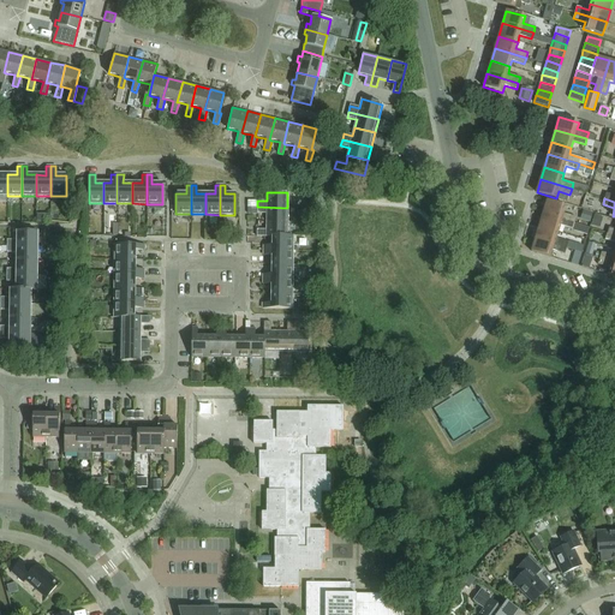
[(544,214),(574,224),(577,218),(565,214),(567,207),(548,201),(544,214)]
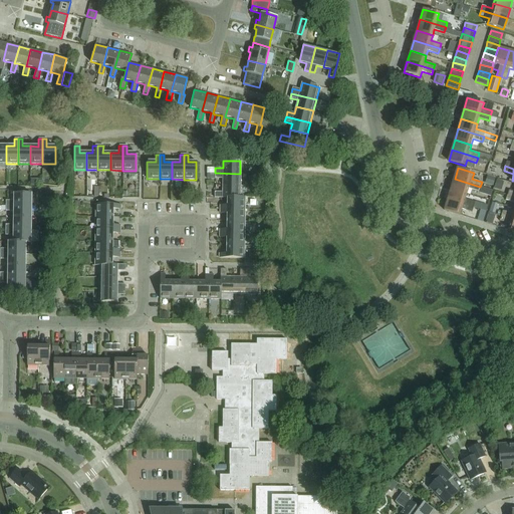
[(240,186),(240,174),(215,173),(215,179),(223,179),(223,186),(240,186)]
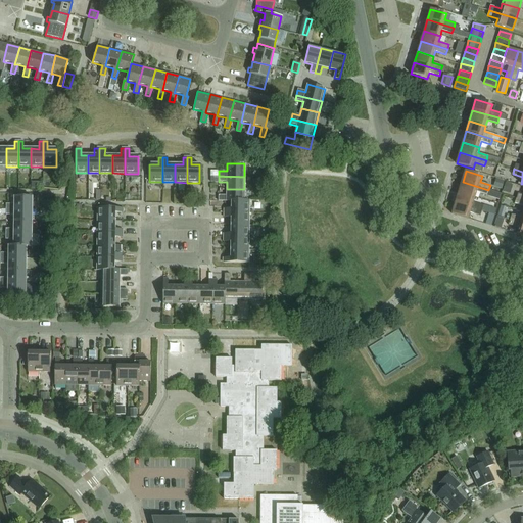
[(487,195),(488,190),(463,182),(459,192),(476,197),(477,192),(487,195)]
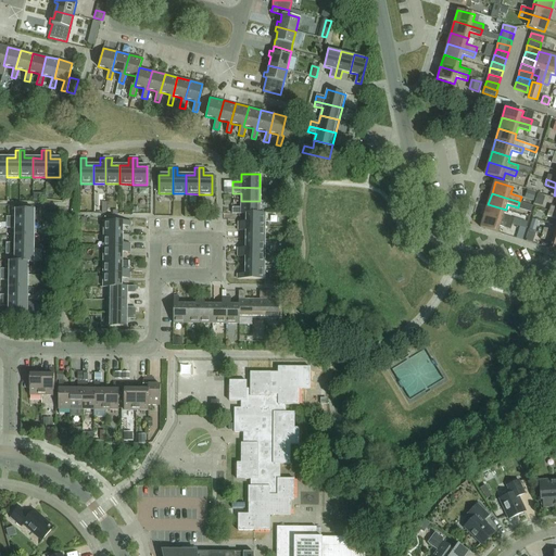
[(538,194),(534,203),(541,205),(544,197),(538,194)]
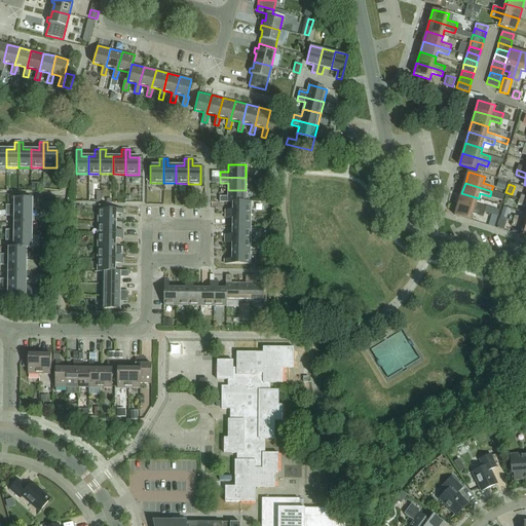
[(220,197),(220,202),(232,203),(232,202),(246,202),(246,190),(228,190),(228,197),(220,197)]
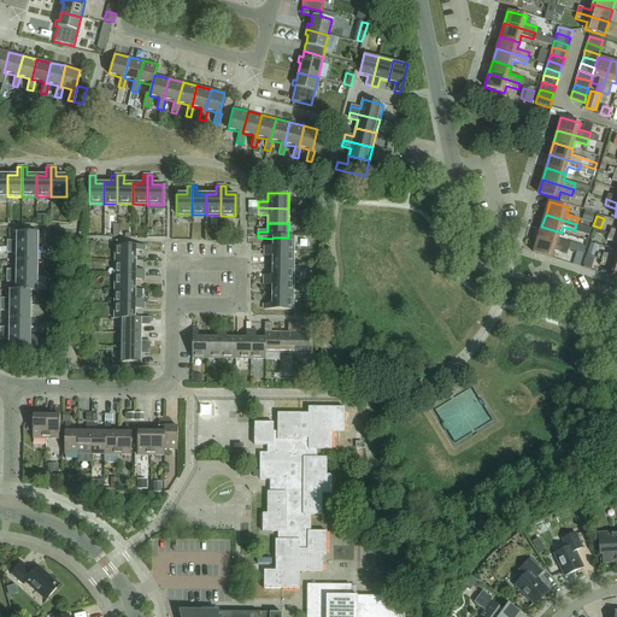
[(559,239),(562,233),(541,227),(538,239),(569,248),(571,242),(559,239)]
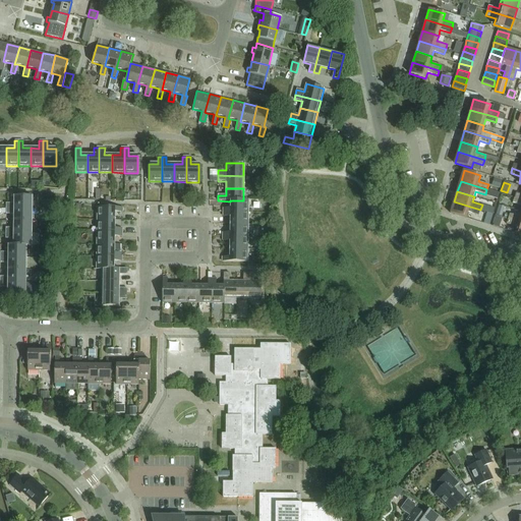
[(6,204),(6,209),(32,209),(32,196),(14,196),(14,204),(6,204)]
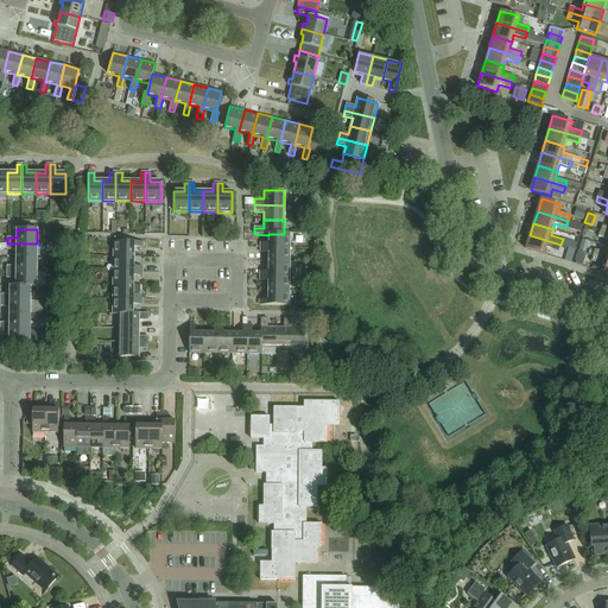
[(260,244),(260,247),(290,248),(290,234),(284,234),(268,234),(268,235),(268,244),(260,244)]
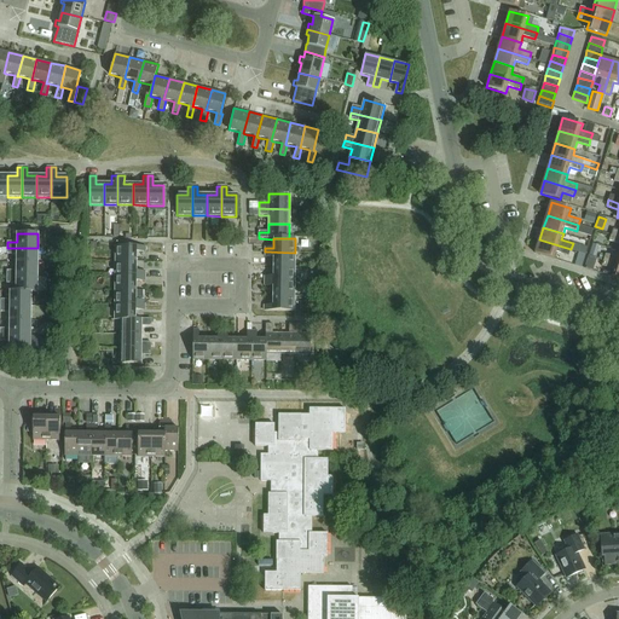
[(571,250),(571,249),(539,239),(536,253),(555,259),(557,252),(570,255),(571,250)]
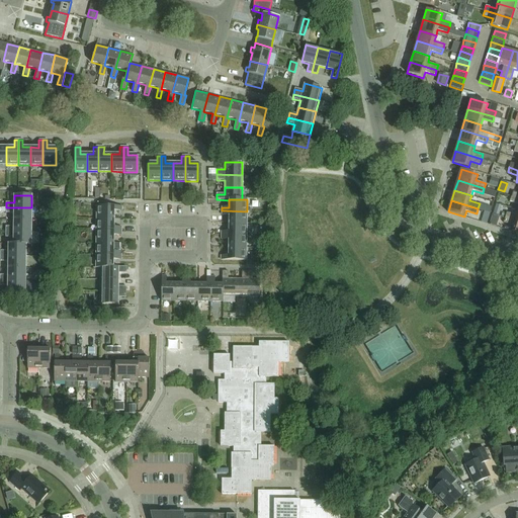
[(478,208),(478,209),(483,210),(484,211),(485,211),(490,213),(492,207),(480,203),(478,208)]
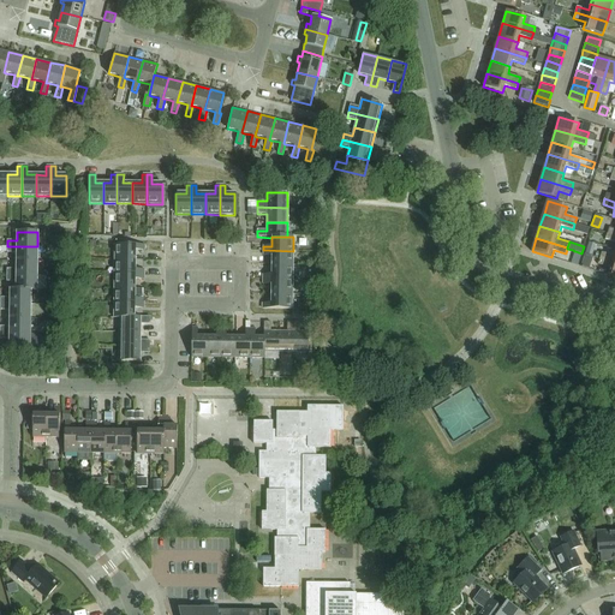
[(114,245),(114,260),(135,261),(135,250),(144,250),(144,245),(114,245)]
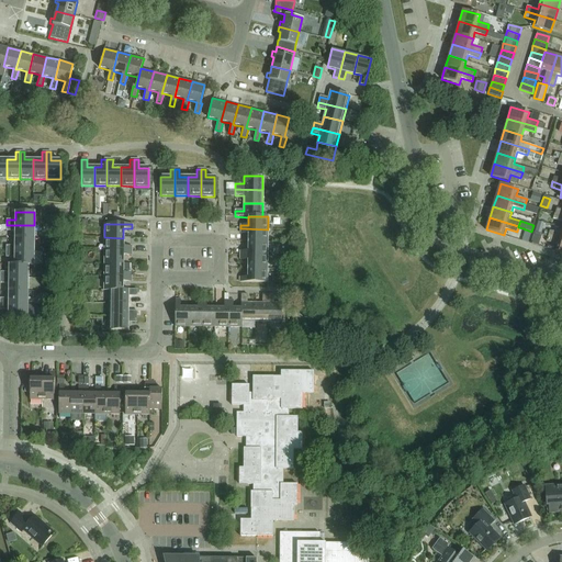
[(7,225),(7,232),(15,232),(15,238),(34,239),(34,225),(7,225)]
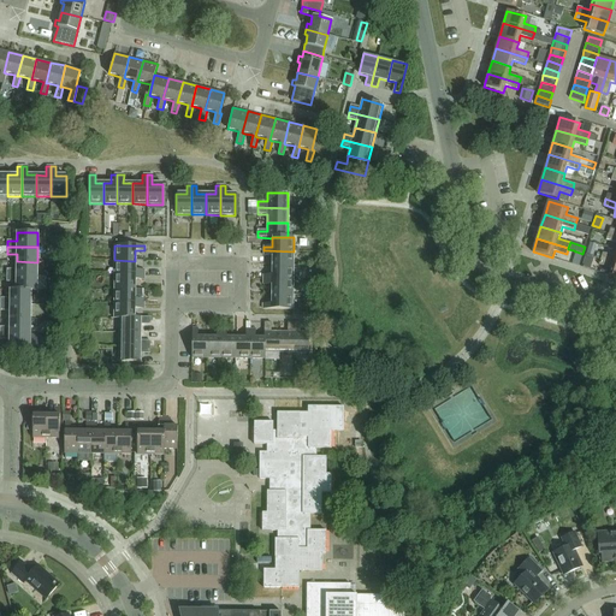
[(264,250),(264,255),(272,255),(272,265),(294,266),(294,252),(264,250)]
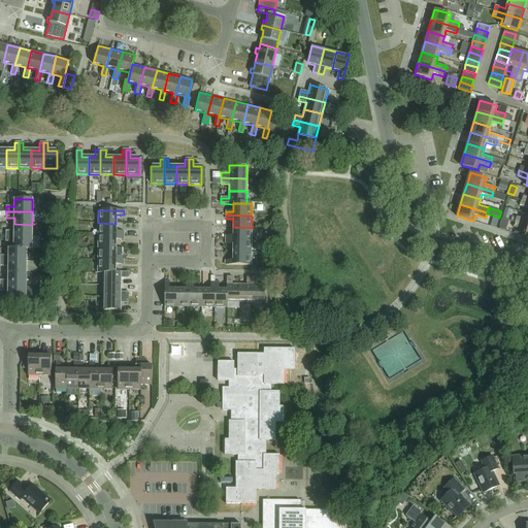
[(492,215),(489,225),(496,227),(499,218),(494,216),(493,216),(492,215)]
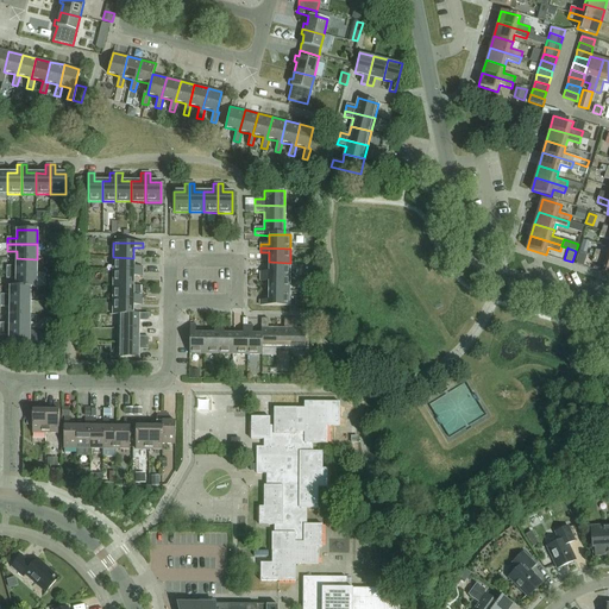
[(608,259),(608,249),(608,253),(596,250),(595,256),(608,259)]
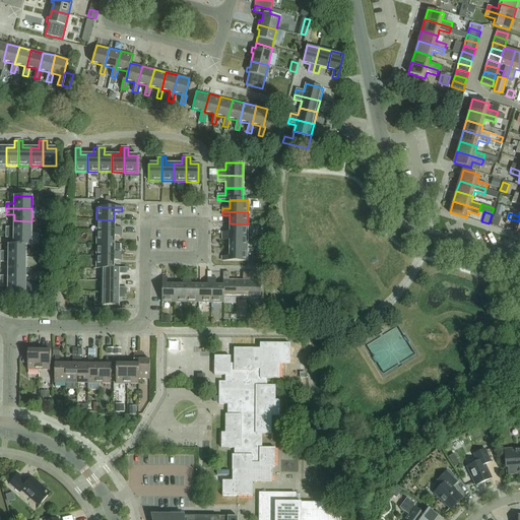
[(519,233),(519,221),(508,218),(506,222),(516,225),(514,232),(519,233)]
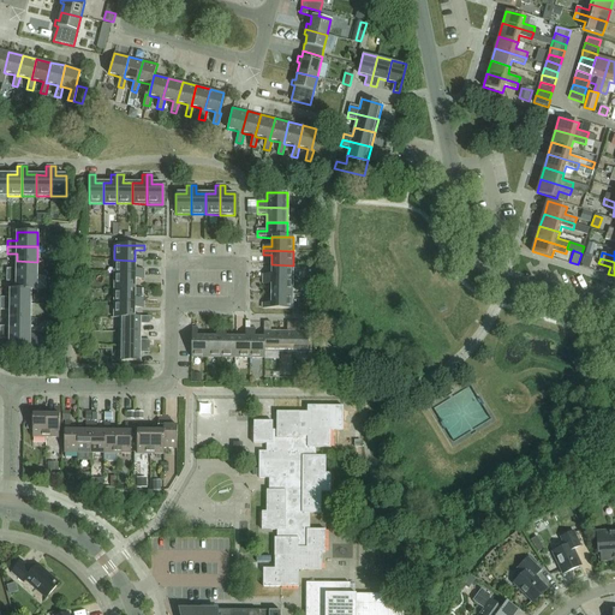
[(114,260),(114,274),(143,275),(144,270),(135,270),(135,261),(114,260)]
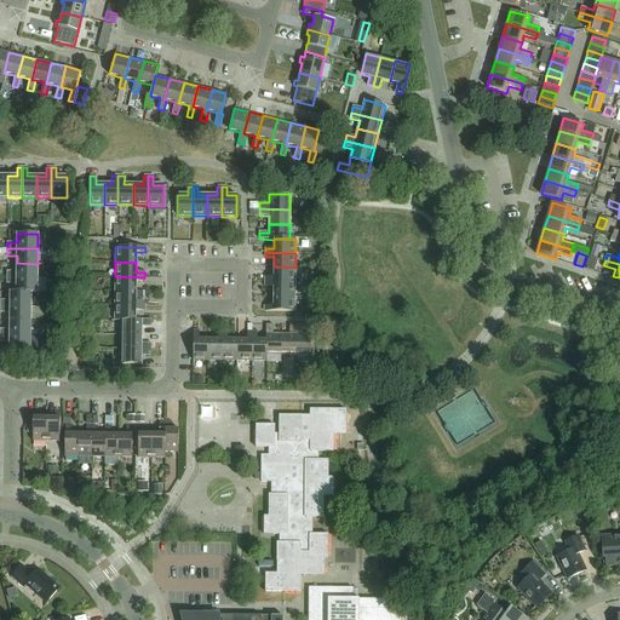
[(7,271),(7,277),(38,277),(38,264),(17,263),(17,271),(7,271)]
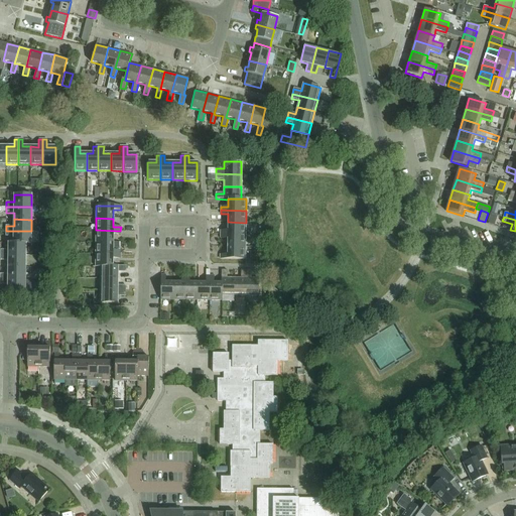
[(220,230),(220,234),(246,235),(246,223),(228,222),(228,231),(220,230)]
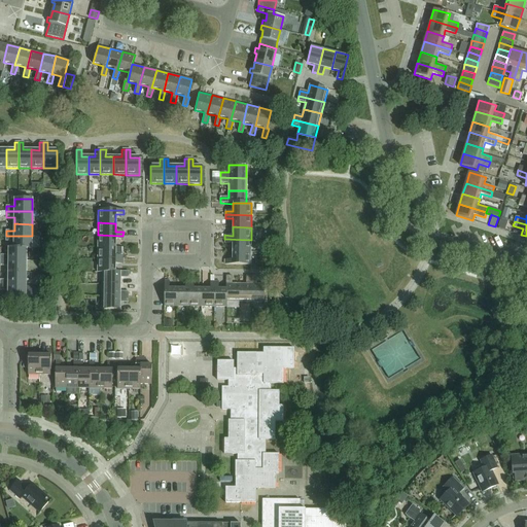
[(98,235),(98,247),(115,247),(115,239),(123,240),(123,236),(98,235)]
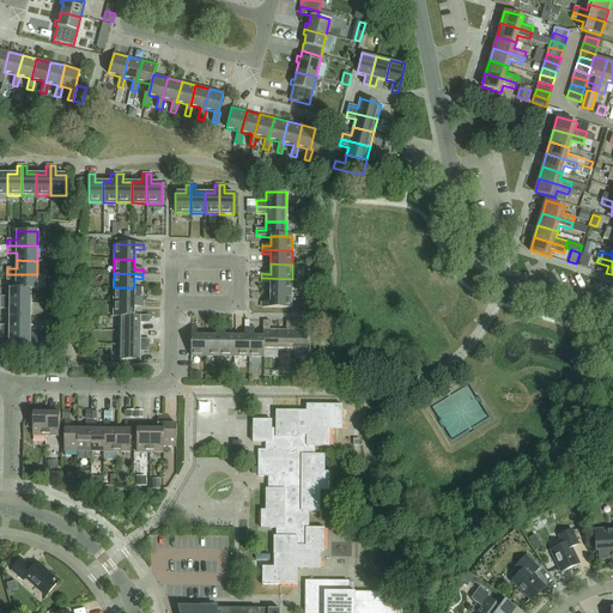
[(7,274),(7,281),(17,281),(17,289),(31,290),(37,290),(37,274),(7,274)]
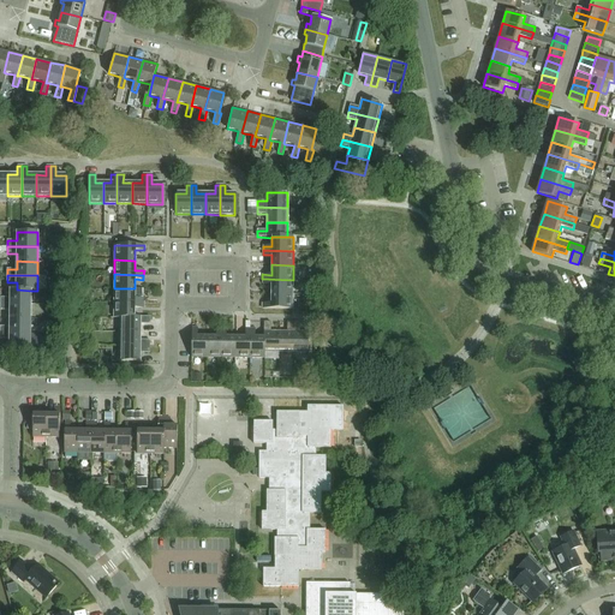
[(262,279),(262,284),(272,284),(272,293),(292,294),(293,280),(262,279)]
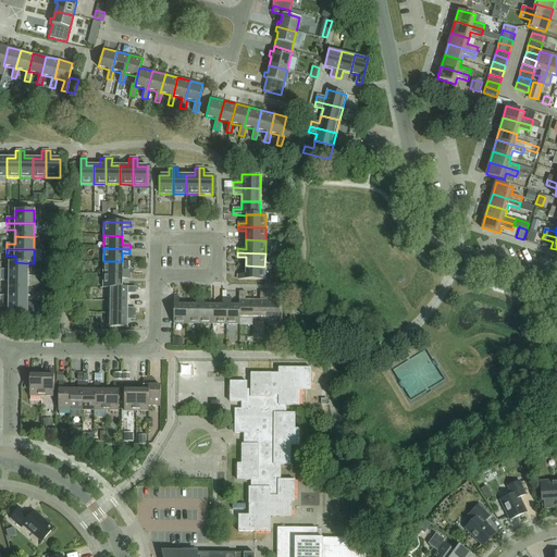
[(103,261),(103,274),(130,275),(130,271),(122,270),(122,261),(103,261)]
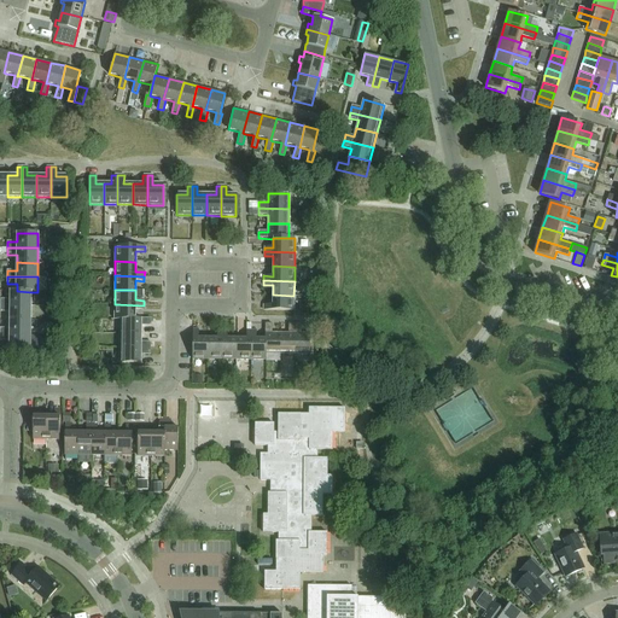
[(1,299),(1,305),(31,305),(31,292),(17,291),(11,291),(11,299),(1,299)]
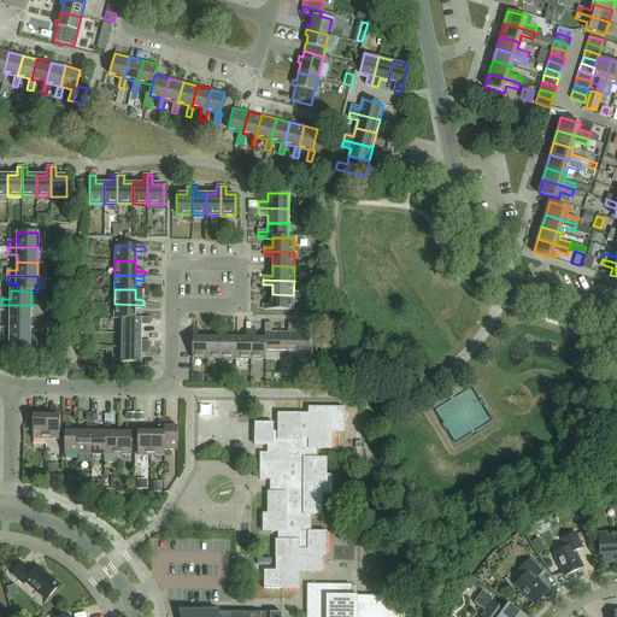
[(263,304),(263,310),(293,310),(293,295),(272,294),(272,304),(263,304)]
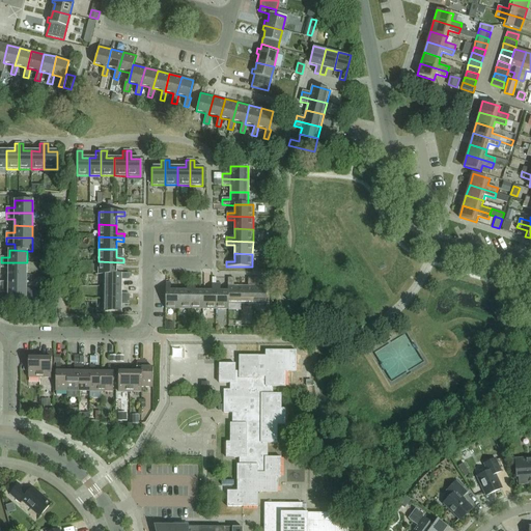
[(99,261),(99,275),(104,275),(104,274),(116,274),(116,267),(123,267),(123,262),(99,261)]
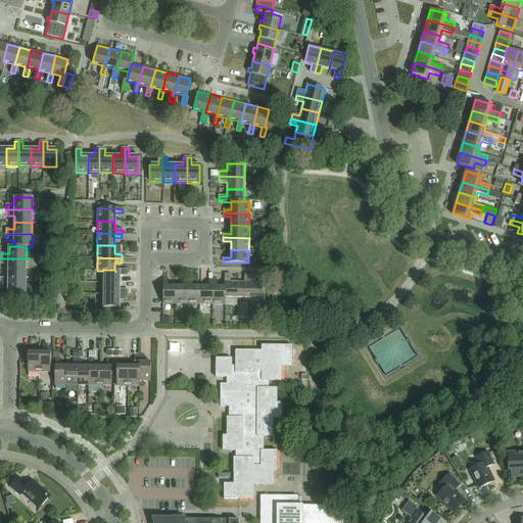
[(1,258),(1,265),(8,265),(8,271),(26,272),(27,258),(1,258)]
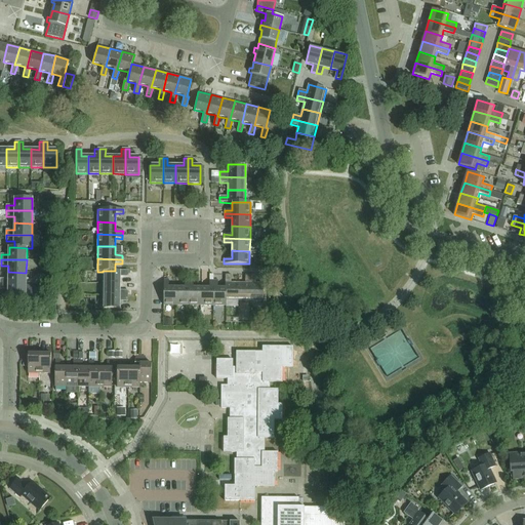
[(103,271),(103,272),(103,283),(120,283),(120,276),(127,276),(128,271),(115,271),(103,271)]
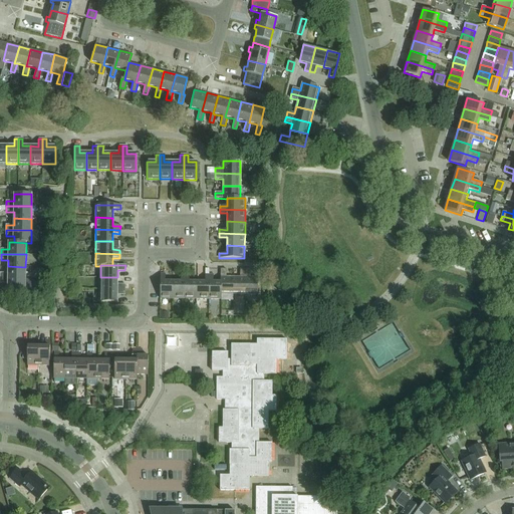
[(0,273),(0,278),(25,279),(25,267),(8,266),(8,273),(0,273)]
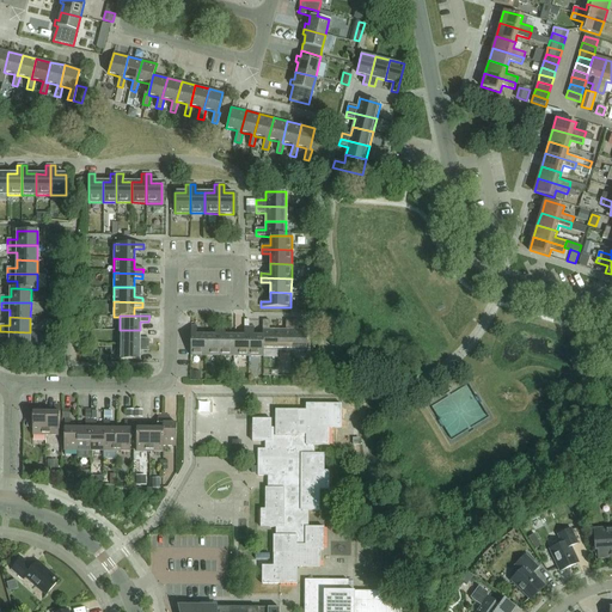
[(244,320),(244,328),(244,336),(234,336),(234,357),(249,357),(249,328),(249,320),(244,320)]
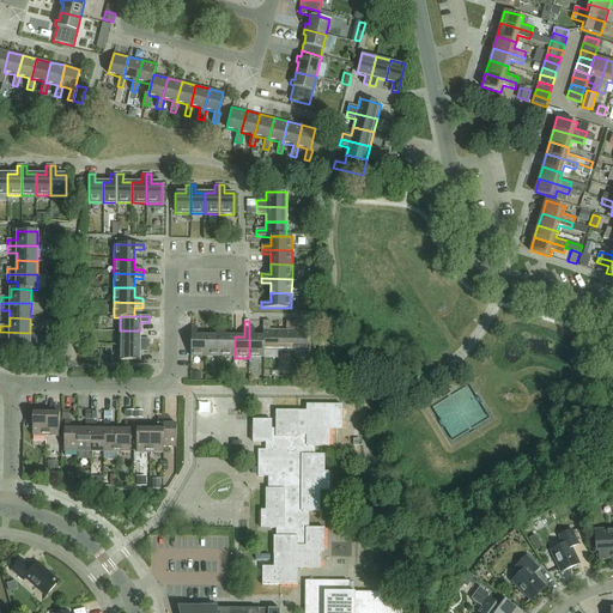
[(269,331),(269,321),(263,321),(262,337),(263,337),(263,351),(278,352),(278,331),(269,331)]
